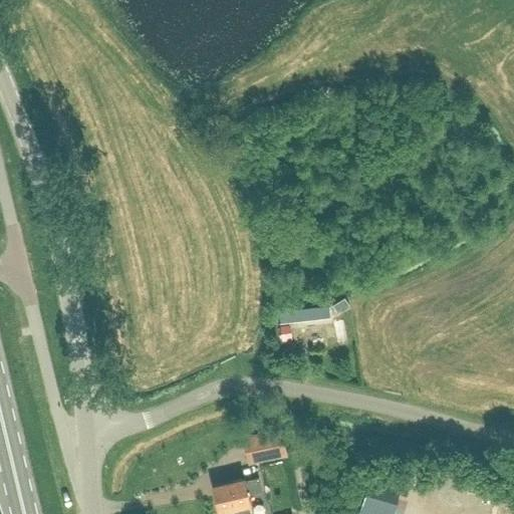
[(289,261),(305,255),(301,243),(285,250),(289,261)]
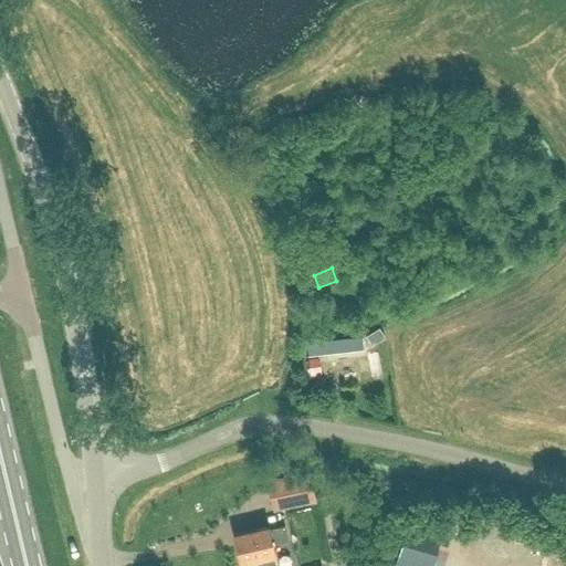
[(320,353),(365,349),(364,336),(318,341),(320,353)]
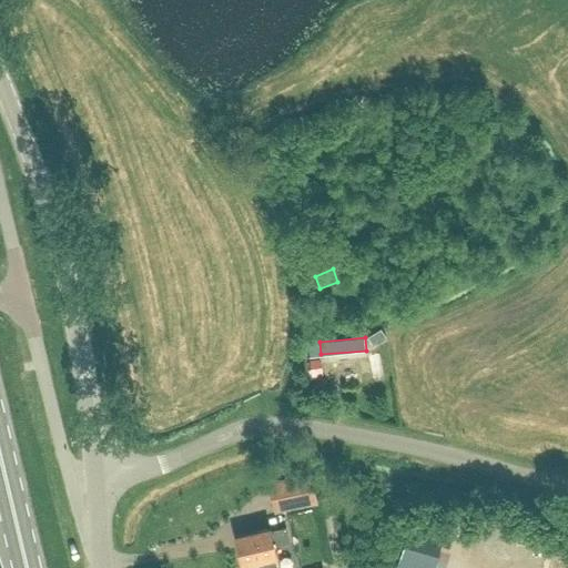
[(372,382),(385,379),(379,353),(367,356),(372,382)]
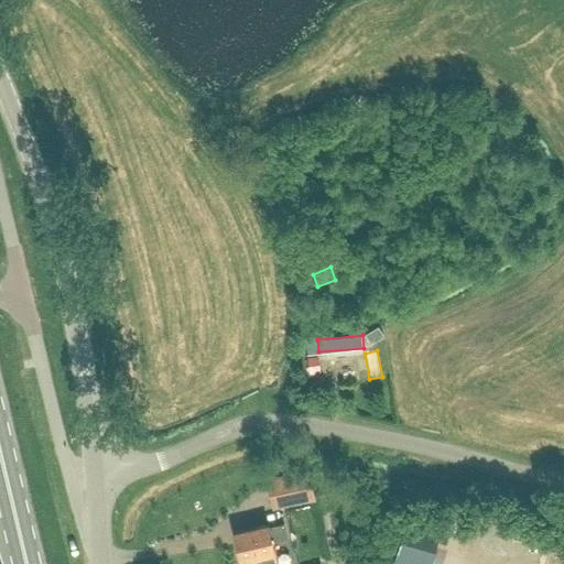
[(317,355),(306,357),(308,372),(320,371),(317,355)]
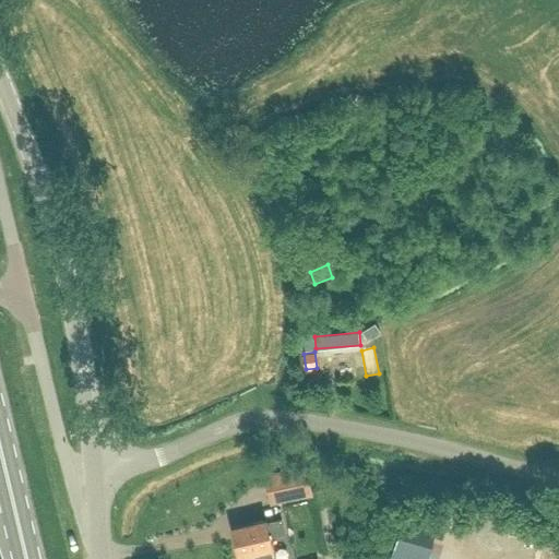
[(277,474),(268,477),(272,496),(309,488),(304,461),(276,467),(277,474)]
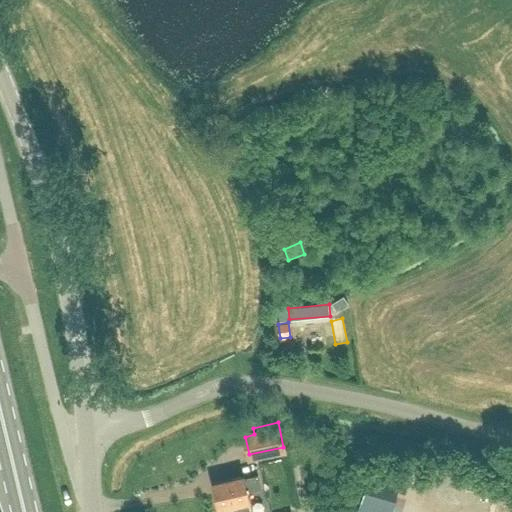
[(211,482),(217,508),(226,507),(227,511),(250,511),(246,492),(260,489),(257,474),(243,478),(242,475),(211,482)]
